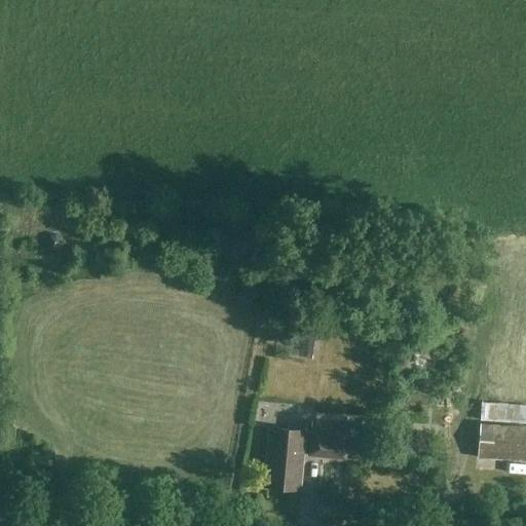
[(414,345),(412,370),(433,372),(435,347),(414,345)]
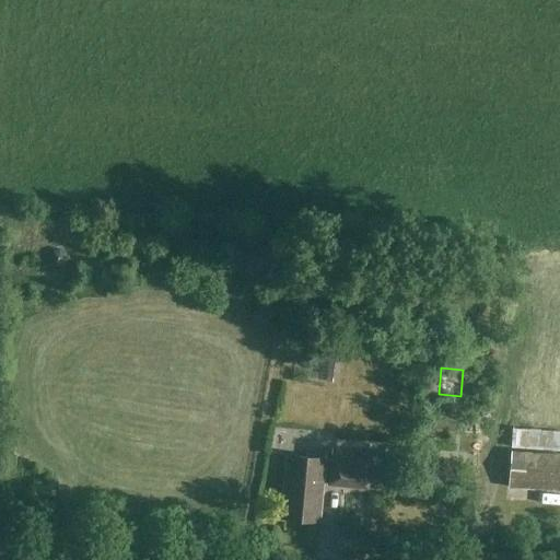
[(559,491),(559,477),(559,431),(512,429),(508,488),(559,491)]
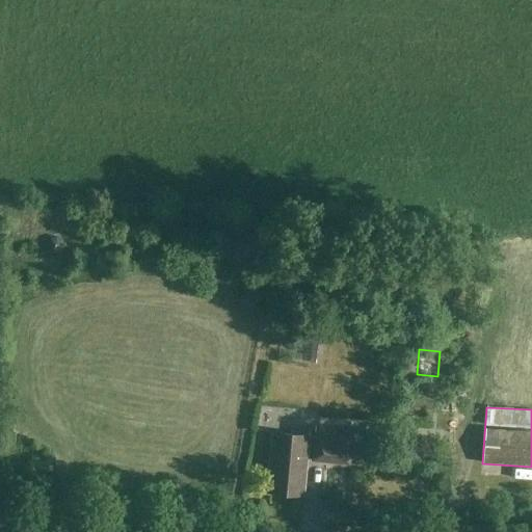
[(349,467),(349,464),(351,442),(367,443),(367,432),(351,430),(313,426),(310,462),(349,467)]
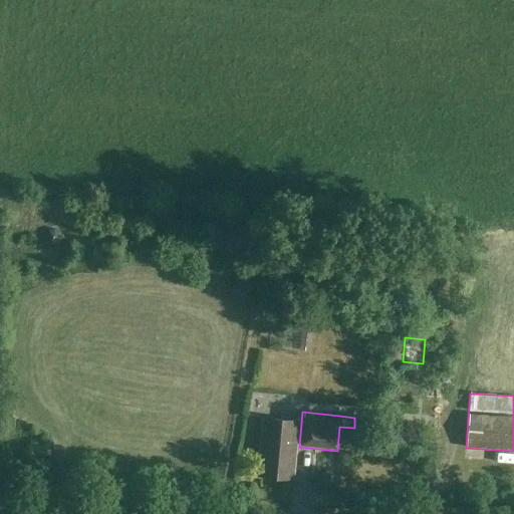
[(291,480),(297,422),(263,419),(257,477),(291,480)]
